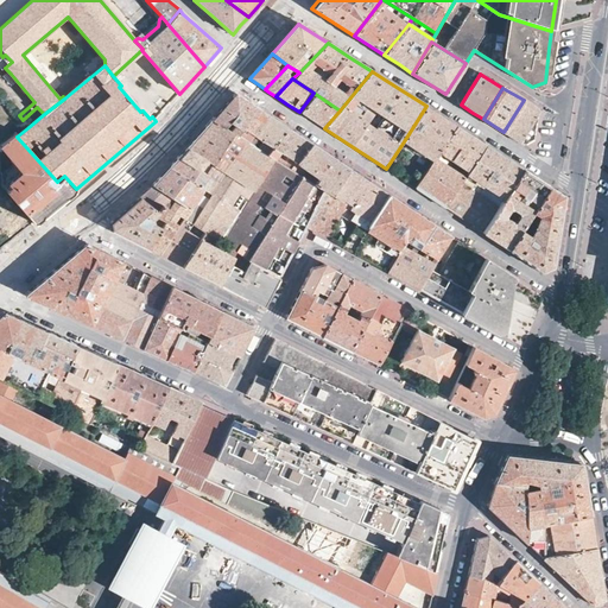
[(324,128),(340,111),(314,93),(299,112),(311,120),(324,128)]
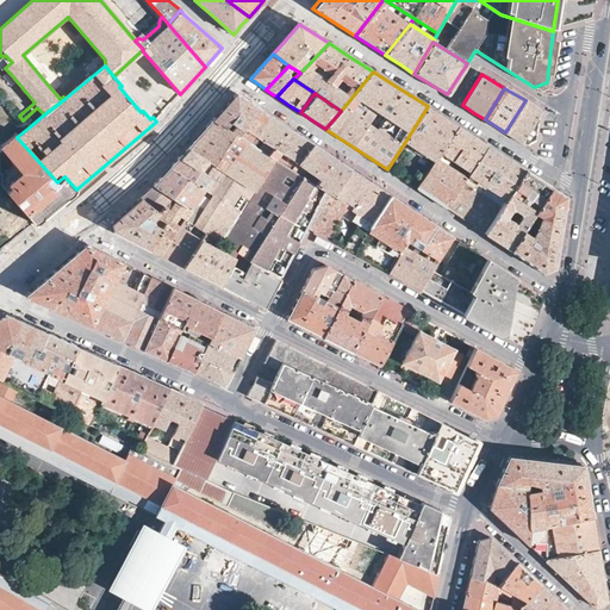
[(238,136),(262,111),(250,103),(236,94),(224,109),(213,120),(238,136)]
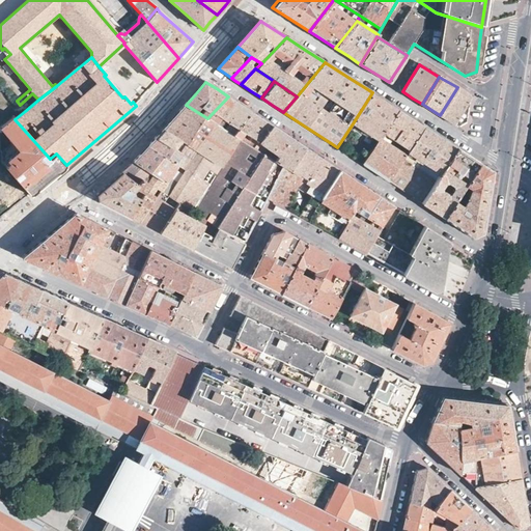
[(471,96),(457,87),(440,115),(447,119),(453,123),(471,96)]
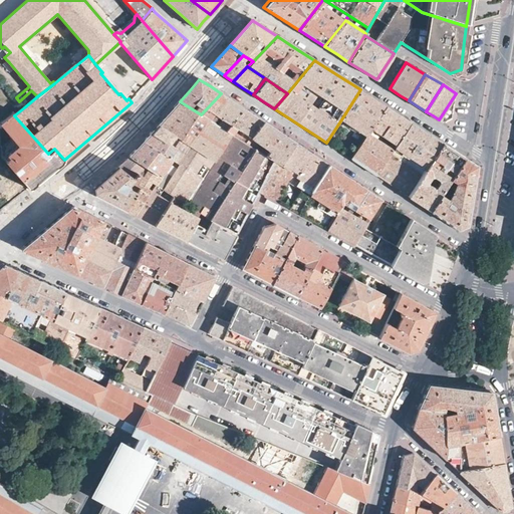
[(373,98),(360,89),(341,119),(366,136),(368,134),(371,129),(386,106),(373,98)]
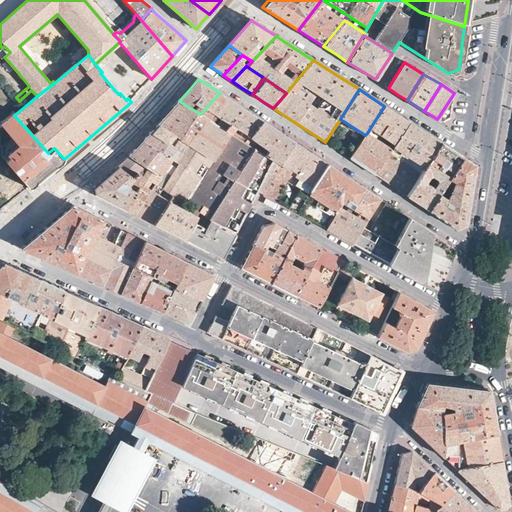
[(231,101),(220,93),(200,114),(214,123),(218,117),(221,119),(218,126),(227,132),(243,108),(231,101)]
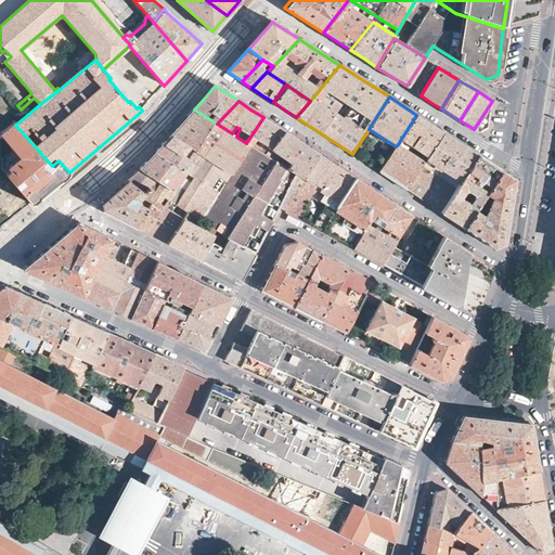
[(217,124),(194,110),(166,140),(139,169),(173,191),(184,172),(182,170),(189,158),(184,156),(189,149),(193,151),(206,158),(231,175),(248,144),(246,143),(236,137),(232,133),(217,124)]
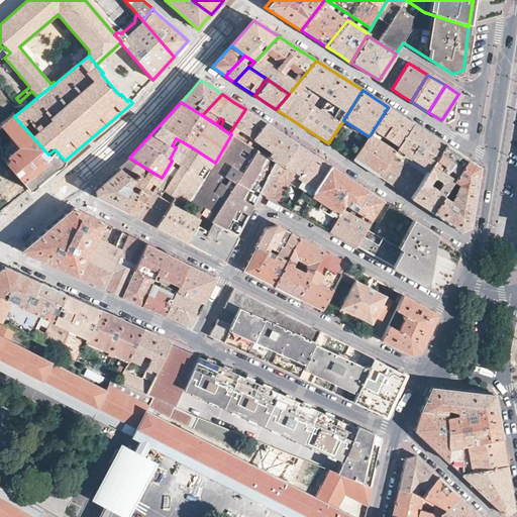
[(402,116),(388,107),(374,129),(391,140),(399,145),(414,123),(402,116)]
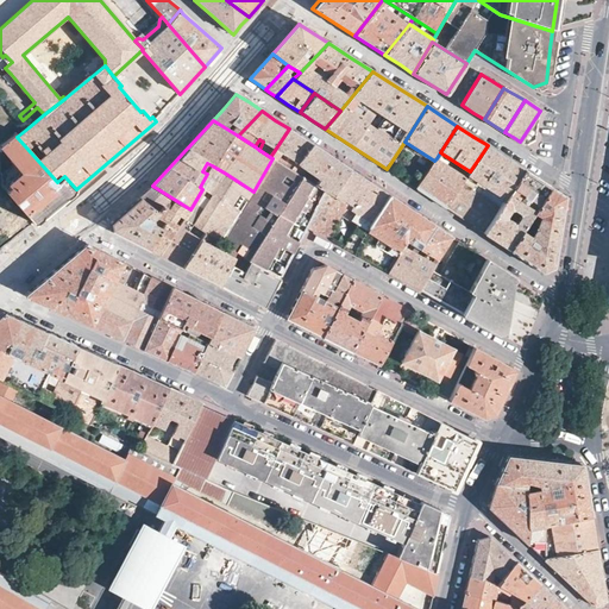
[(301,165),(314,145),(305,139),(289,129),(270,157),(272,158),(296,173),(301,165)]
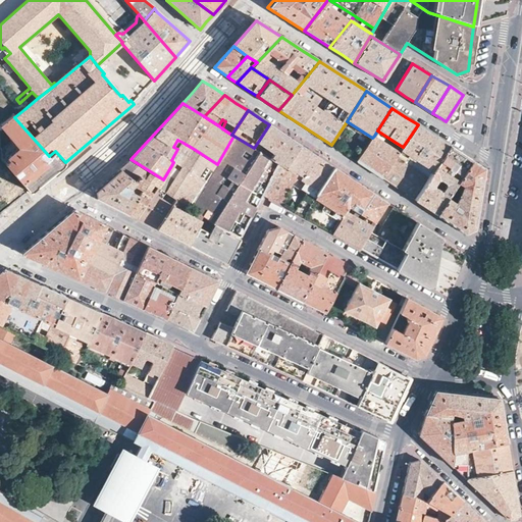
[(49,156),(14,117),(2,127),(17,146),(2,161),(29,191),(45,178),(50,175),(65,162),(55,151),(49,156)]
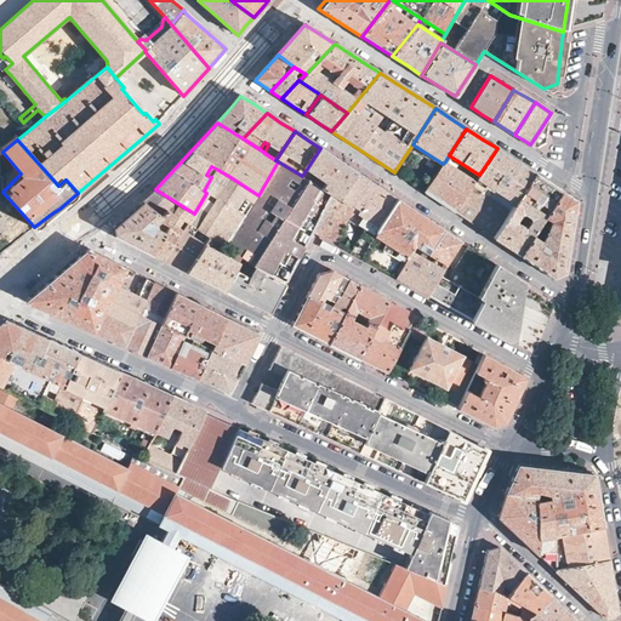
[(342,163),(320,148),(307,169),(328,183),(324,191),(334,195),(341,200),(358,174),(342,163)]
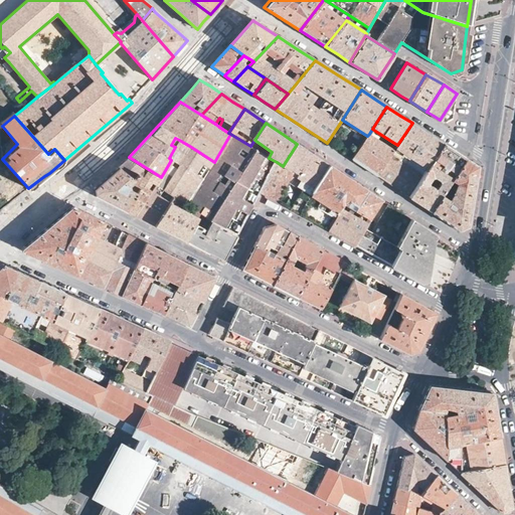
[(428,134),(412,123),(397,145),(394,150),(391,156),(397,160),(402,152),(410,157),(427,168),(431,164),(444,144),(428,134)]
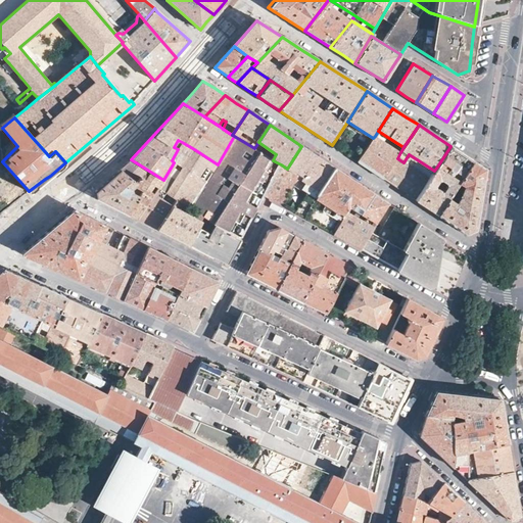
[(234,136),(218,164),(206,183),(190,209),(204,218),(215,225),(215,223),(260,152),(254,148),(250,146),(234,136)]
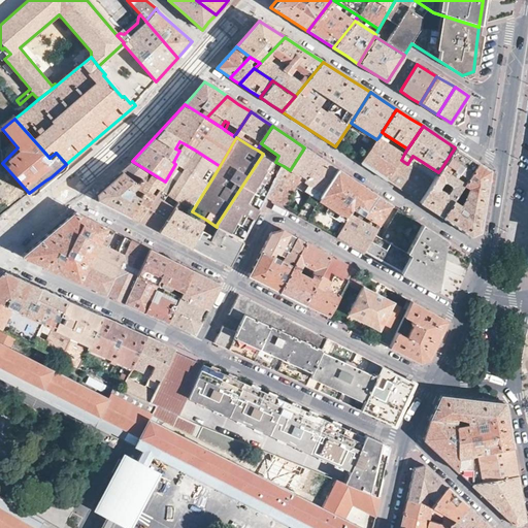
[(376,139),(361,163),(373,172),(387,180),(401,160),(404,154),(395,147),(378,137),(376,139)]
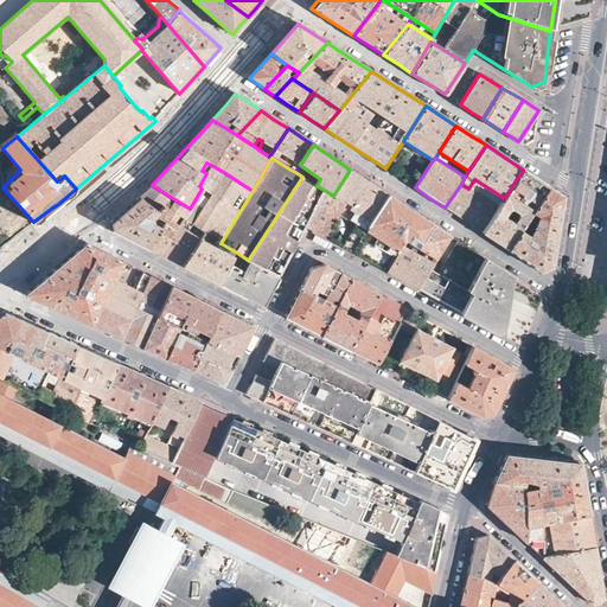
[(202,189),(211,195),(225,173),(211,165),(206,173),(199,186),(202,189)]
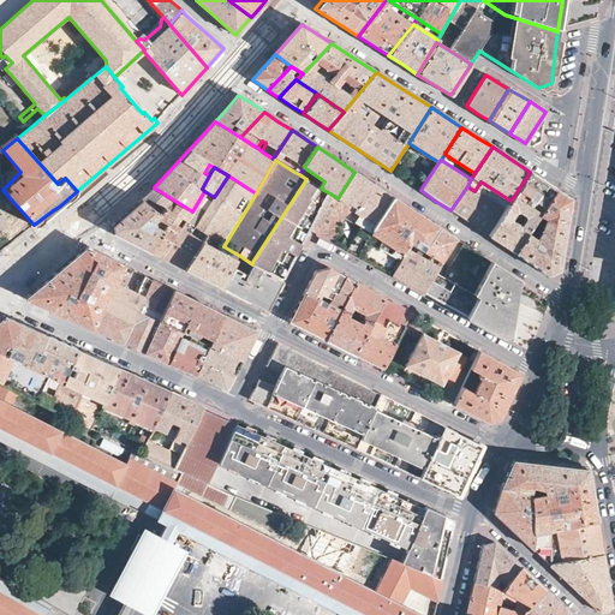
[(354,172),(338,198),(351,207),(356,209),(374,184),(364,178),(354,172)]
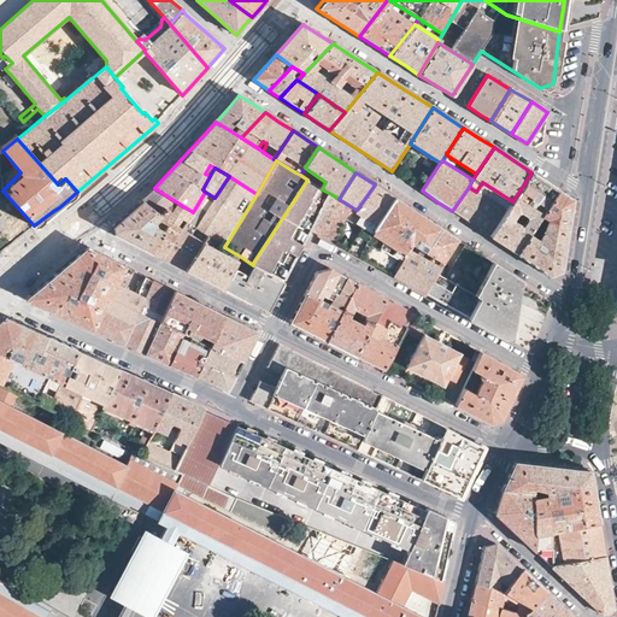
[(545,181),(532,172),(516,197),(542,213),(558,189),(545,181)]
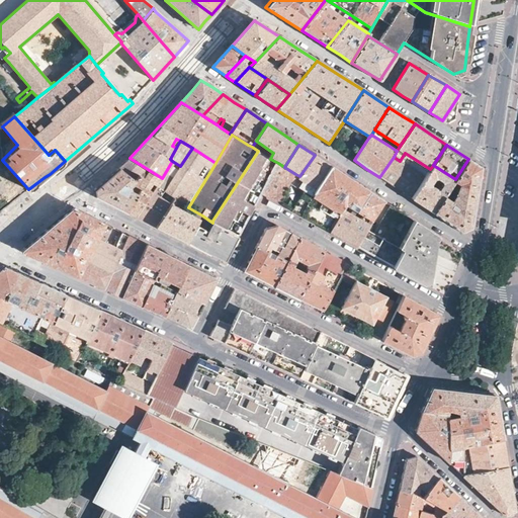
[(216,163),(192,148),(180,166),(204,181),(216,163)]
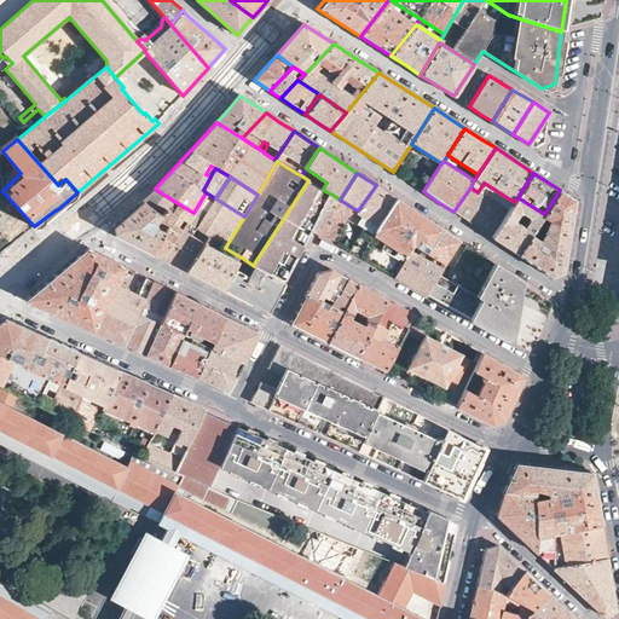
[(323,190),(308,180),(254,264),(285,282),(300,256),(313,231),(313,230),(333,195),(323,190)]
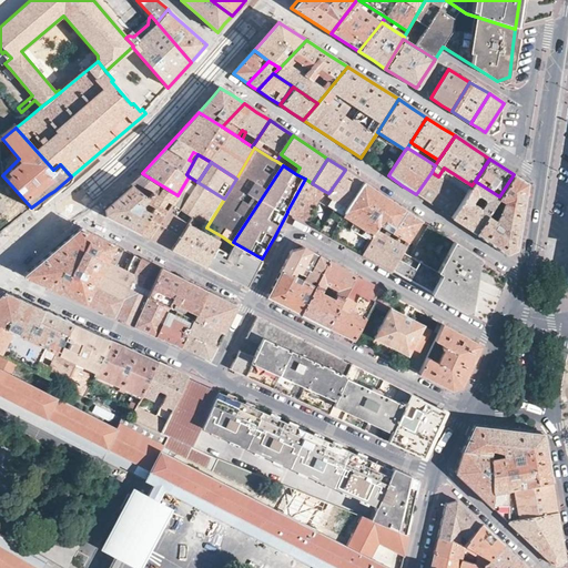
[(355,178),(345,170),(328,193),(324,191),(320,200),(334,208),(325,224),(321,231),(323,232),(331,236),(364,182),(355,178)]
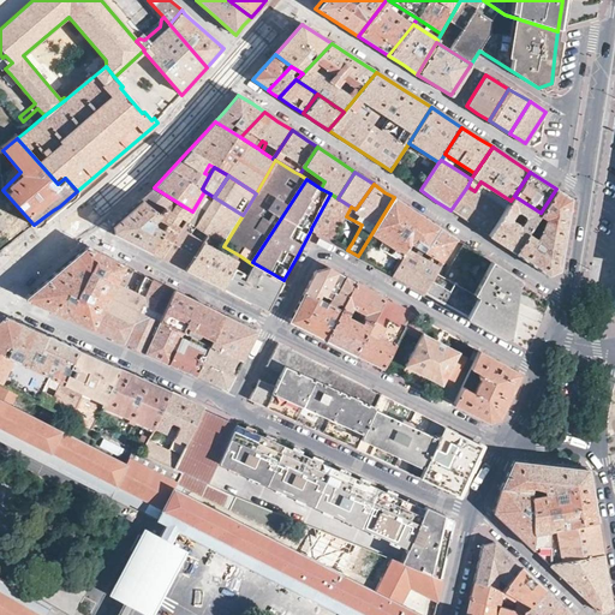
[(467,186),(451,210),(470,222),(488,236),(505,210),(483,197),(475,191),(467,186)]
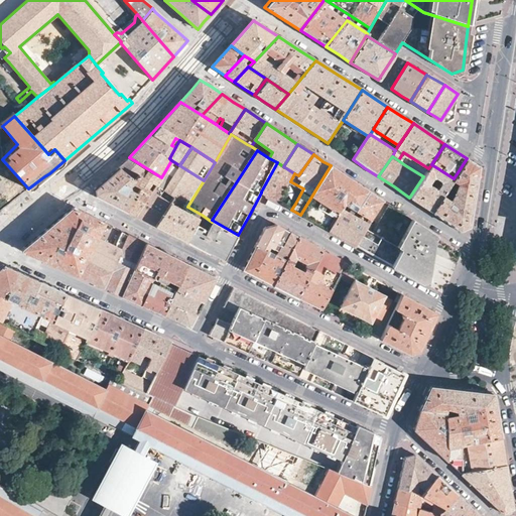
[(161,177),(129,157),(125,161),(119,166),(135,179),(139,174),(146,179),(144,182),(151,186),(156,189),(158,187),(163,178),(161,177)]
